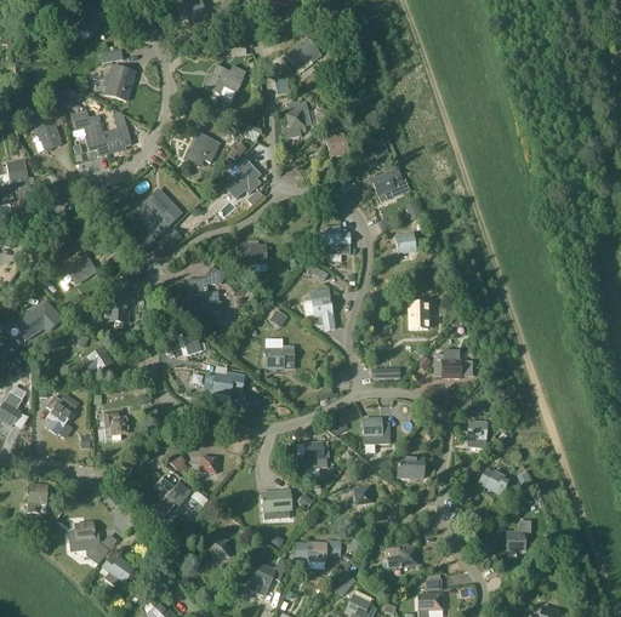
[(187,0),(197,23),(209,17),(201,0),(187,0)]
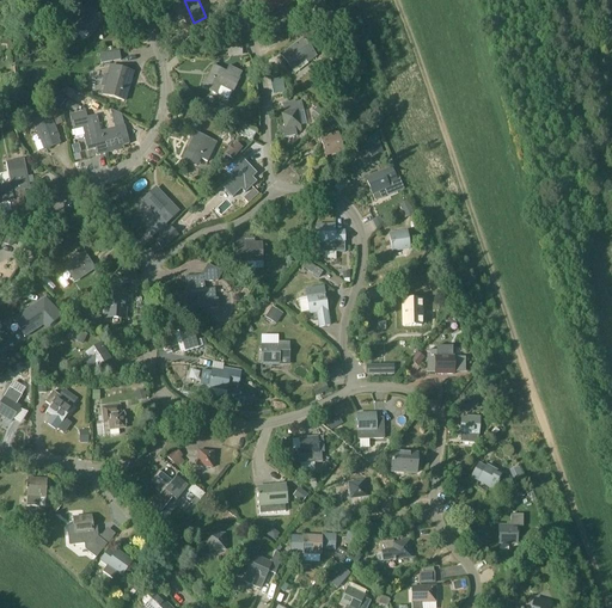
[(263,0),(270,10),(273,13),(282,8),(279,4),(285,0),(263,0)]
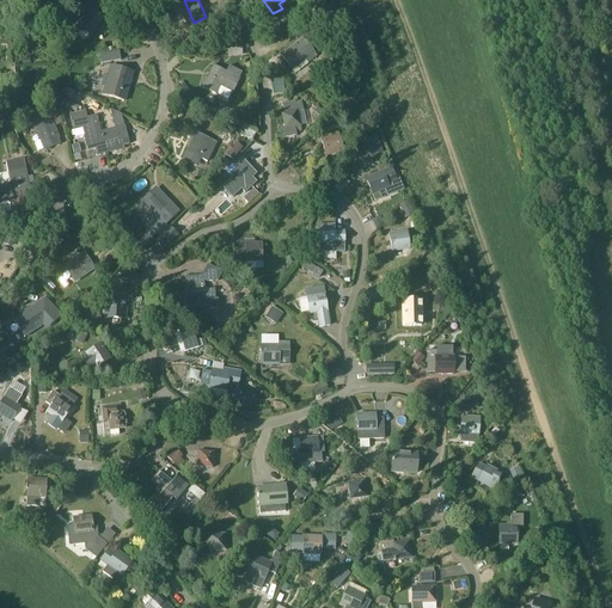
[(323,8),(325,7),(322,0),(308,0),(313,12),(317,11),(323,8)]
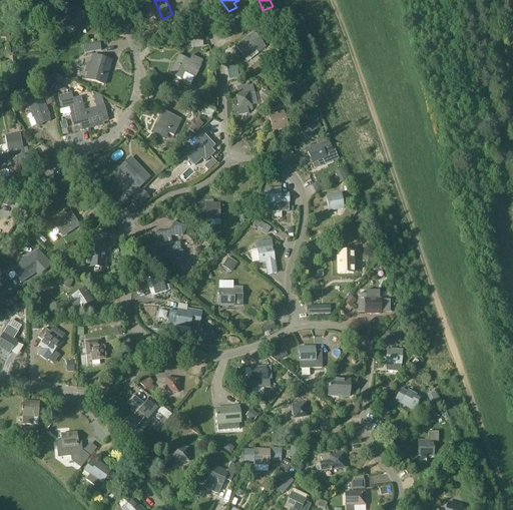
[(86,14),(73,2),(66,10),(70,13),(65,19),(74,28),(86,14)]
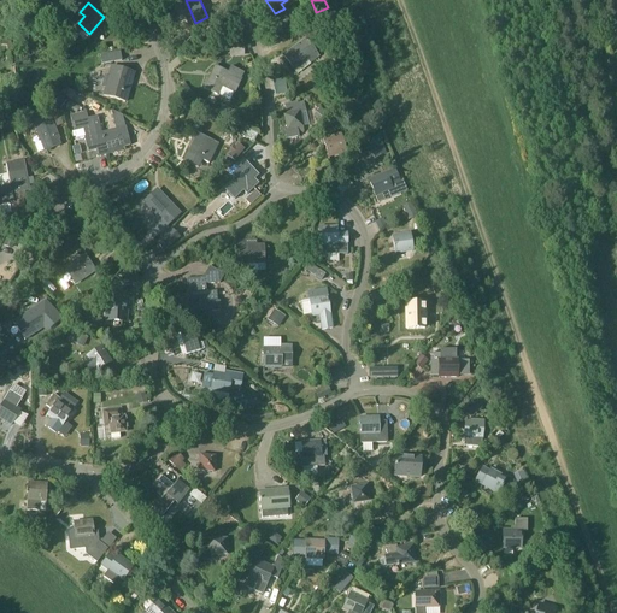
[(54,12),(50,6),(41,13),(47,19),(54,12)]
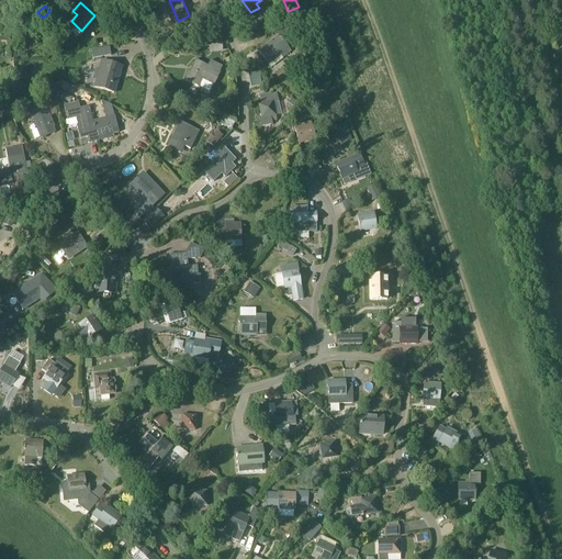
[(47,22),(52,19),(47,13),(43,18),(47,22)]
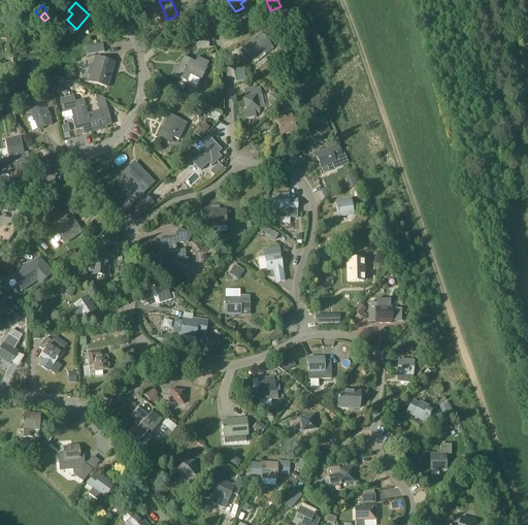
[(269,21),(260,23),(261,31),(242,45),(252,58),(264,48),(265,51),(273,44),(263,31),(271,29),(269,21)]
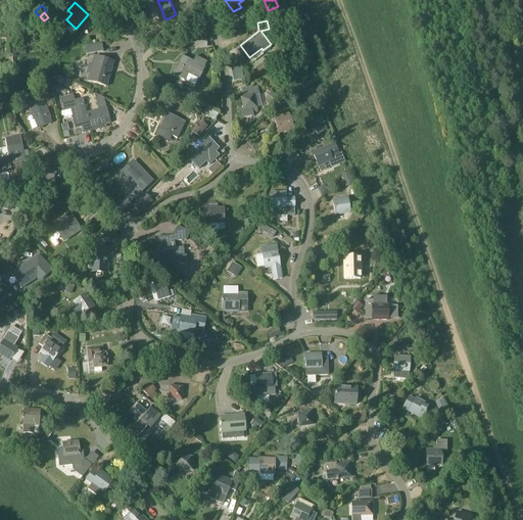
[(102,42),(85,45),(87,52),(103,49),(102,42)]
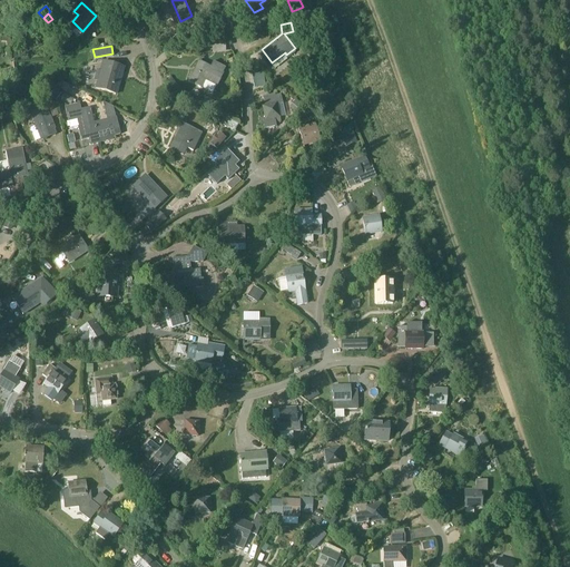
[(124,65),(110,61),(104,59),(100,68),(98,68),(95,77),(98,78),(96,86),(102,87),(102,88),(116,91),(124,65)]
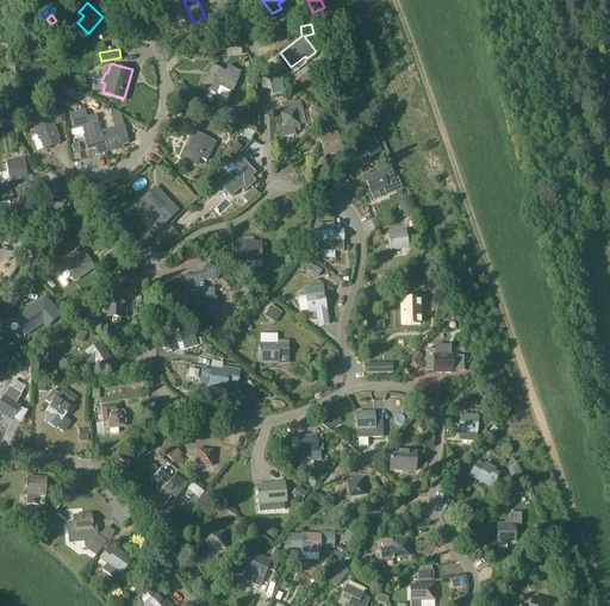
[(238,76),(212,63),(201,83),(216,91),(217,88),(218,89),(221,85),(222,85),(224,81),(234,85),(238,76)]
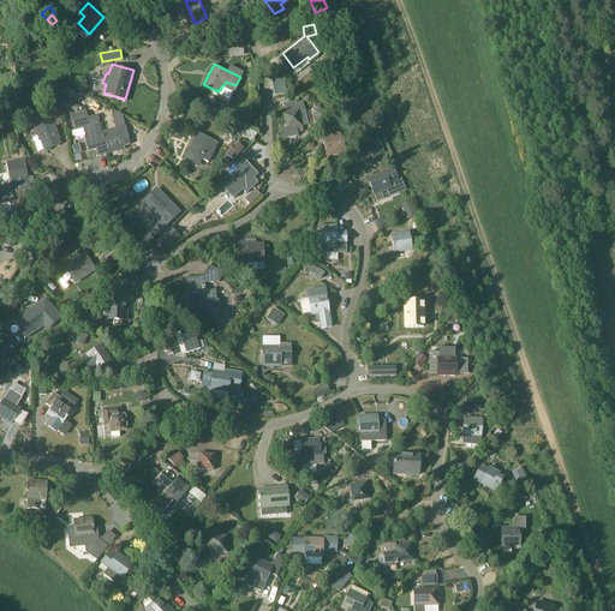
[(285,82),(274,83),(275,93),(286,91),(285,82)]
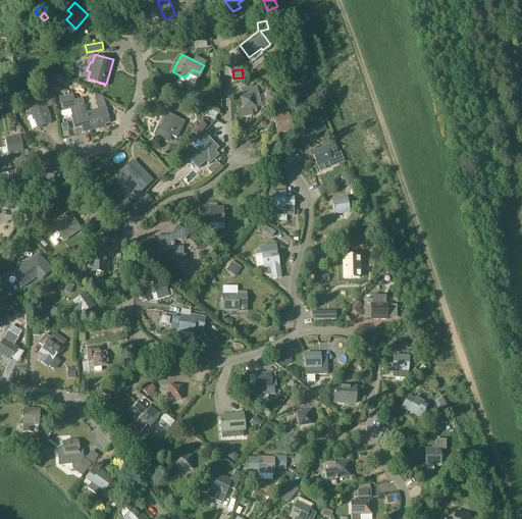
[(57,73),(50,76),(60,83),(64,78),(57,73)]
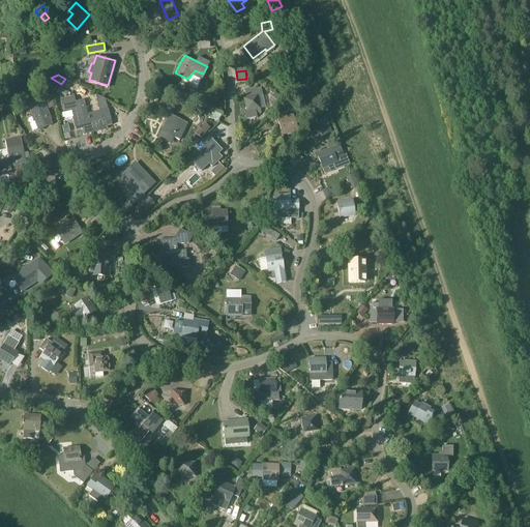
[(49,79),(43,84),(52,91),(57,85),(49,79)]
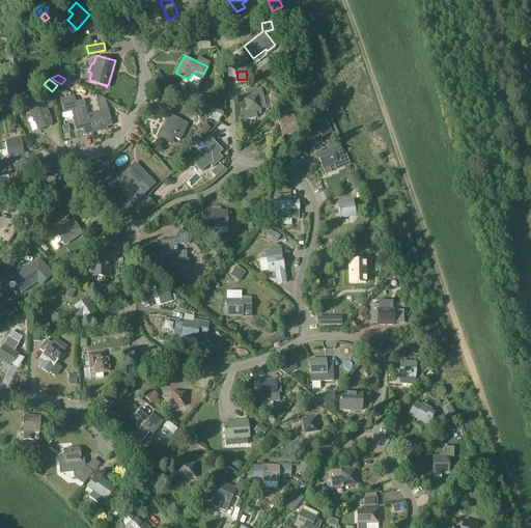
[(64,94),(67,89),(58,84),(55,89),(64,94)]
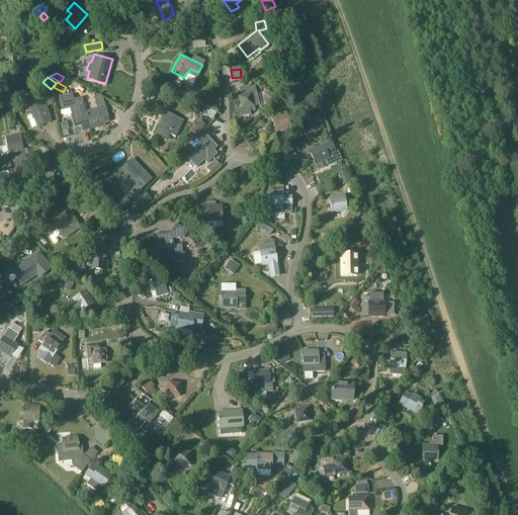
[(195,90),(186,85),(182,93),(191,98),(195,90)]
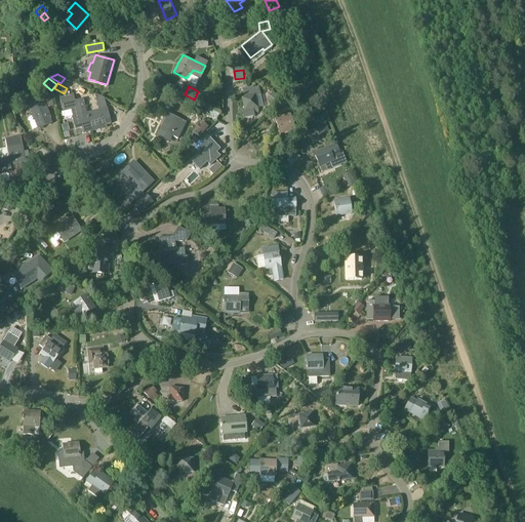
[(15,102),(29,96),(26,89),(13,94),(15,102)]
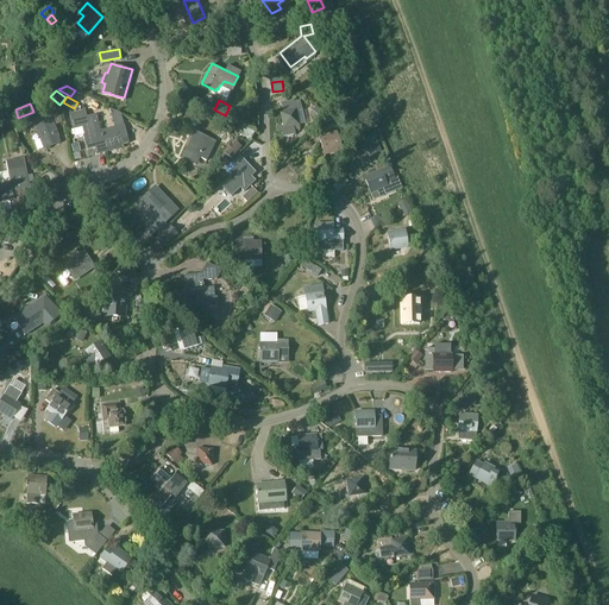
[(316,104),(309,112),(318,118),(324,109),(316,104)]
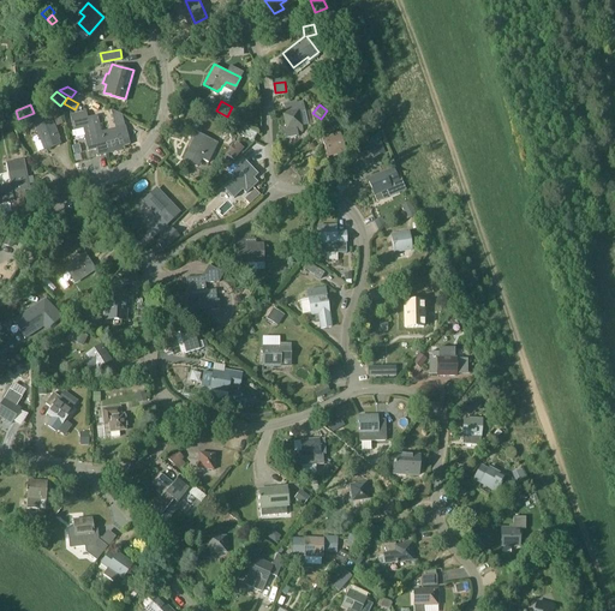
[(286,112),(284,112),(286,125),(284,126),(285,135),(298,132),(296,125),(303,124),(299,109),(298,109),(286,112)]
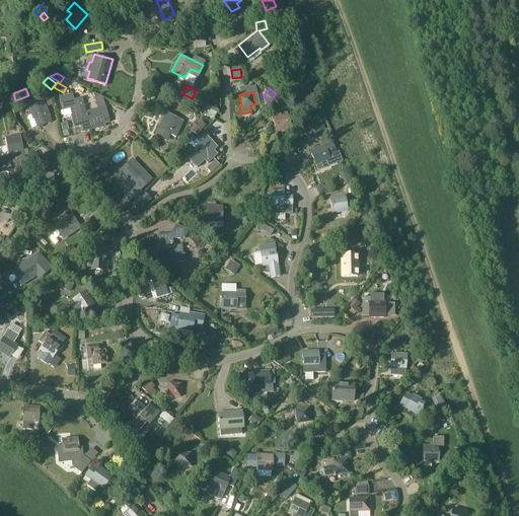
[(87,113),(86,109),(82,95),(73,98),(72,93),(60,96),(63,107),(70,105),(72,113),(75,125),(80,124),(82,130),(90,128),(86,113),(87,113)]
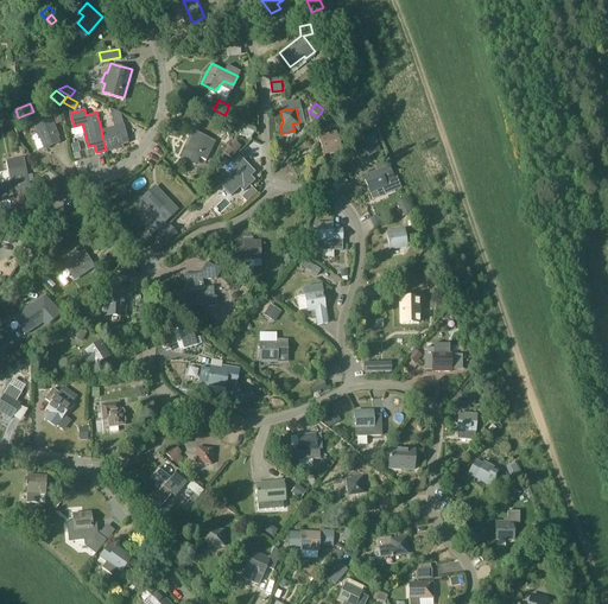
[(59,139),(49,112),(32,119),(39,137),(35,138),(38,147),(59,139)]
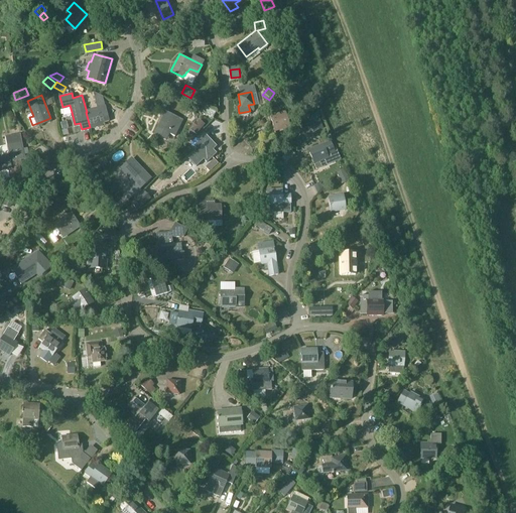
[(213,115),(215,111),(216,109),(200,102),(197,108),(213,116),(213,115)]
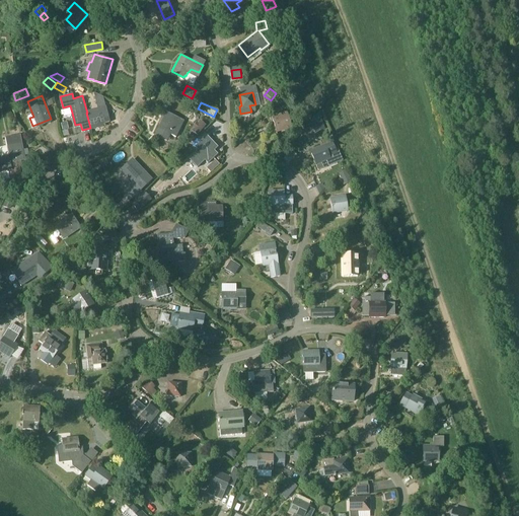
[(97,106),(86,109),(87,113),(86,113),(90,128),(95,126),(94,123),(108,120),(105,104),(97,106)]
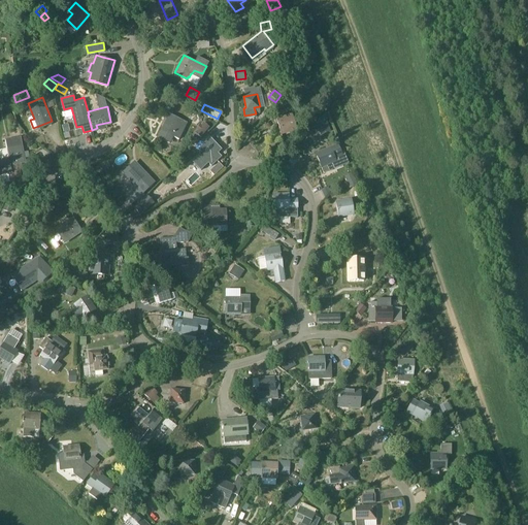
[(316,120),(321,133),(331,129),(327,118),(328,118),(325,110),(320,117),(316,120)]
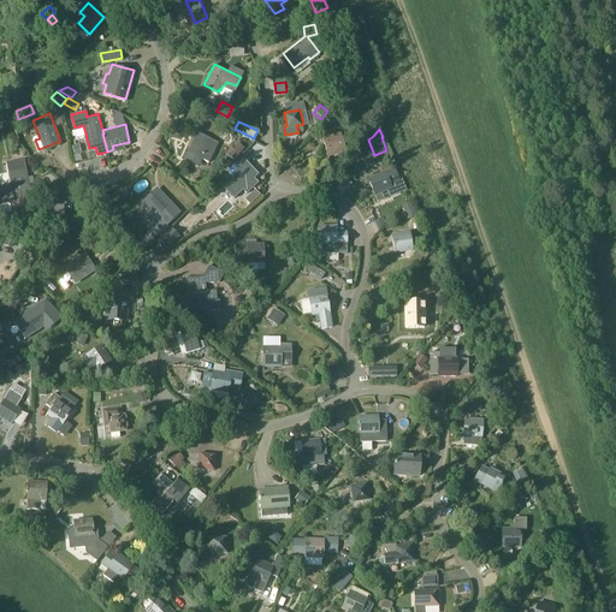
[(219,141),(197,130),(188,150),(209,160),(219,141)]
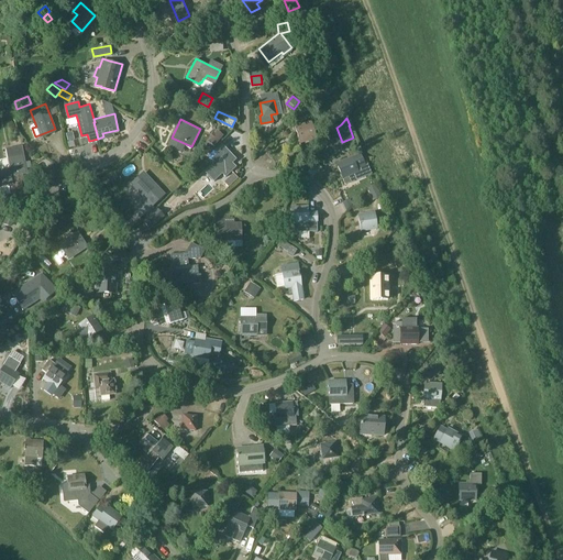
[(311,121),(295,125),(299,141),(316,136),(311,121)]
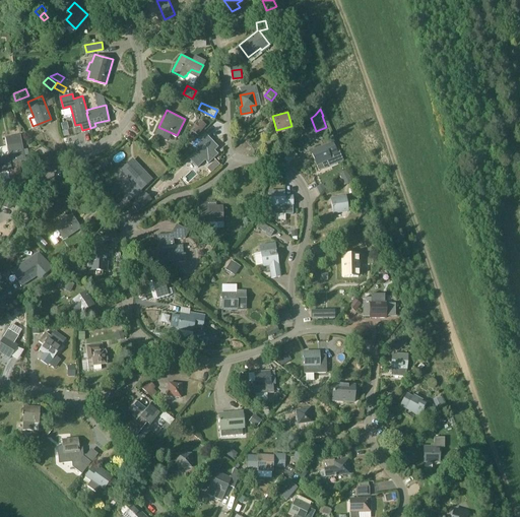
[(197,133),(206,123),(200,119),(198,121),(197,120),(193,125),(194,126),(192,129),(197,133)]
